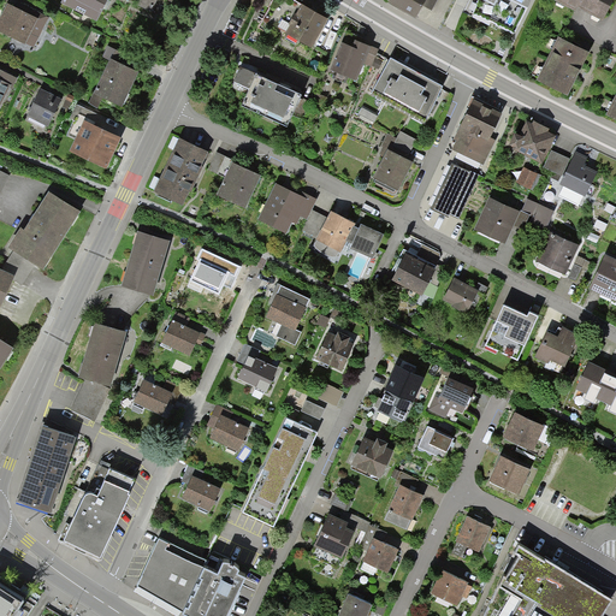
[(64,0),(63,4),(98,22),(108,0),(64,0)]
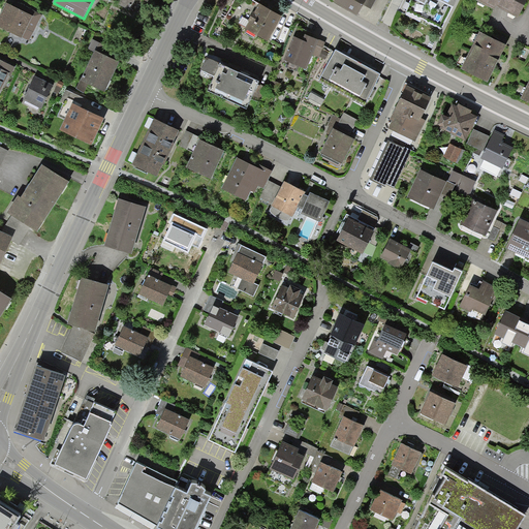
[(136,0),(139,0),(148,3),(149,0),(110,0),(132,10),(136,0)]
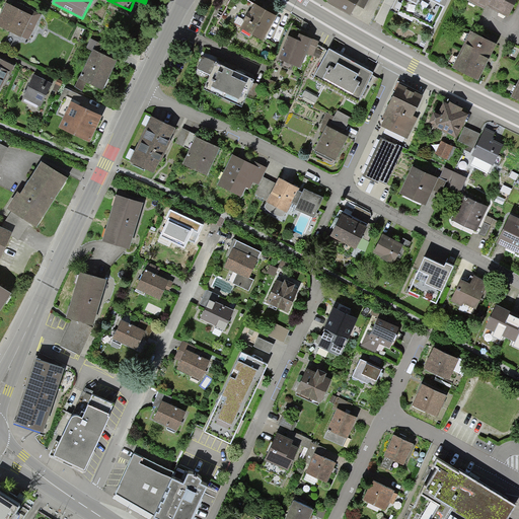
[(396,0),(392,10),(435,31),(449,0),(396,0)]
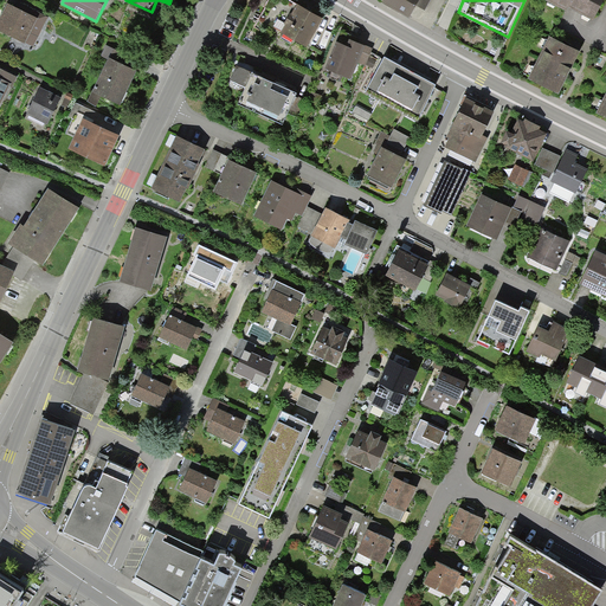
[(593,21),(604,0),(548,0),(547,4),(567,14),(569,10),(593,21)]
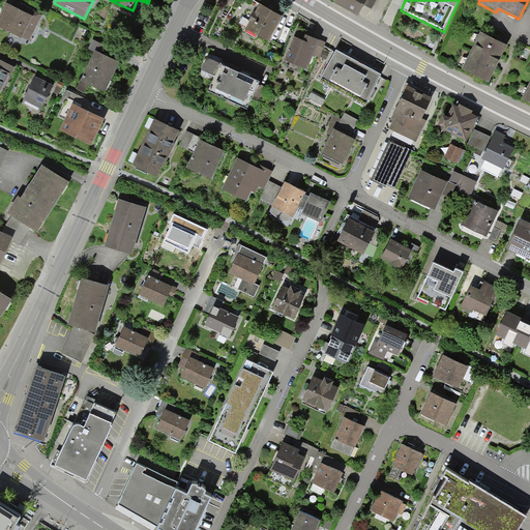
[(0,18),(0,27),(30,42),(43,16),(18,2),(15,8),(7,4),(0,18)]
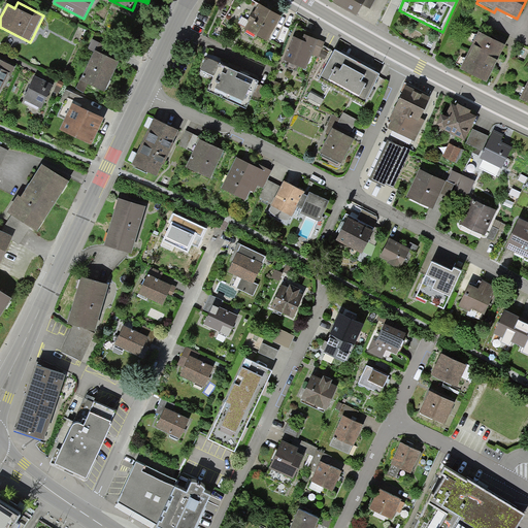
[(267,42),(281,18),(258,5),(244,30),(267,42)]
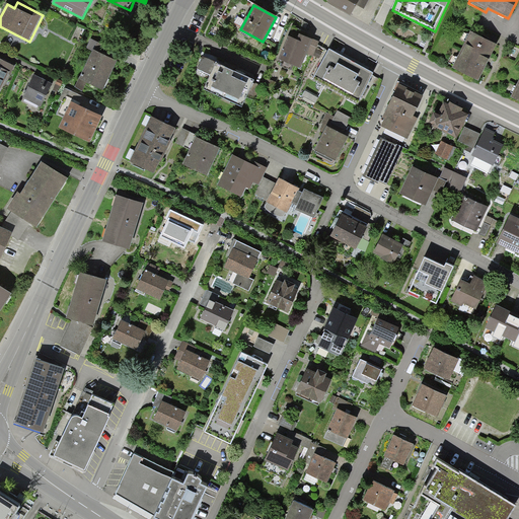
[(454,70),(479,81),(496,46),(471,33),(454,70)]
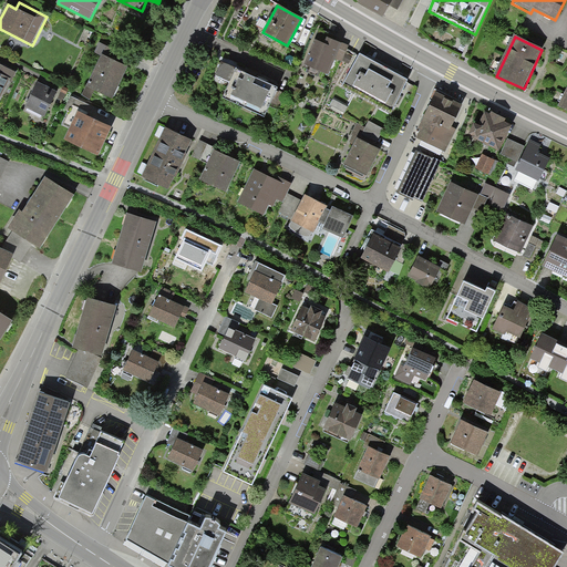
[(305,65),(329,75),(341,44),(328,39),(326,45),(315,41),(305,65)]
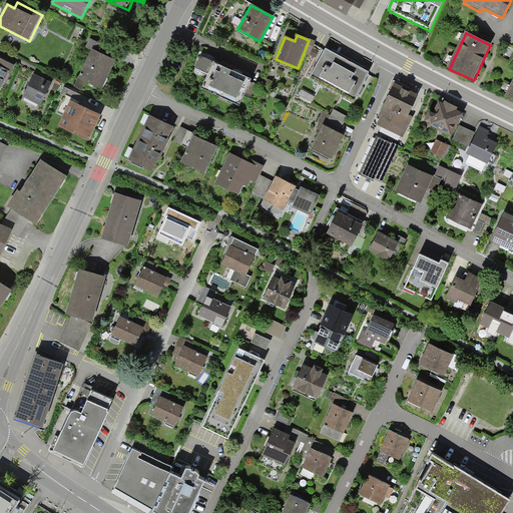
[(78,81),(101,92),(115,62),(99,55),(104,46),(91,40),(87,49),(91,51),(78,81)]
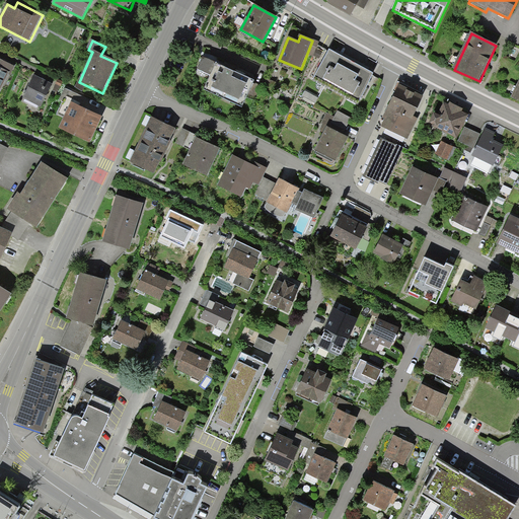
[(357,103),(373,74),(365,70),(337,54),(329,51),(313,80),(357,103)]
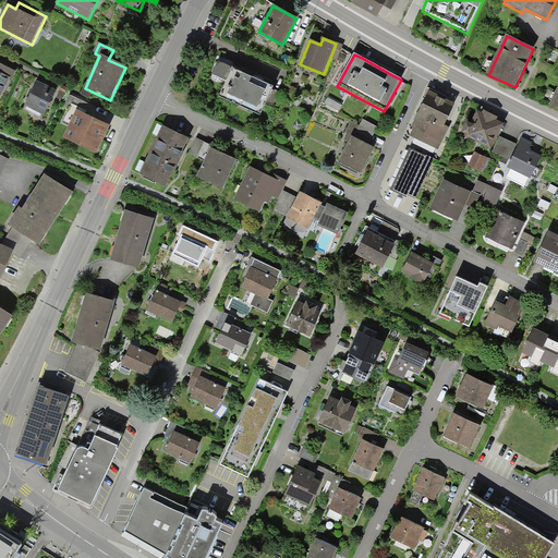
[(262,114),(274,87),(217,62),(210,77),(226,84),(220,97),(262,114)]
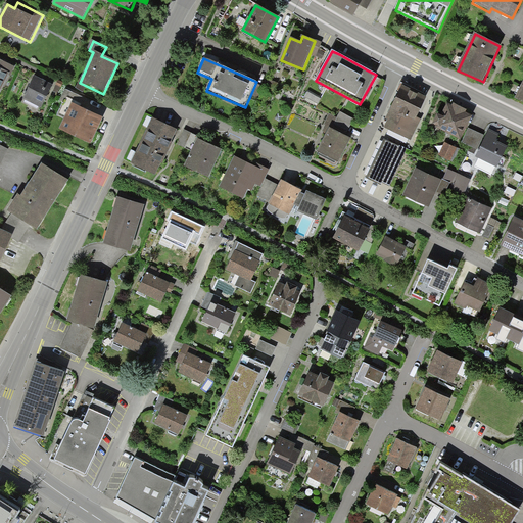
[(0,92),(12,66),(0,60),(0,92)]
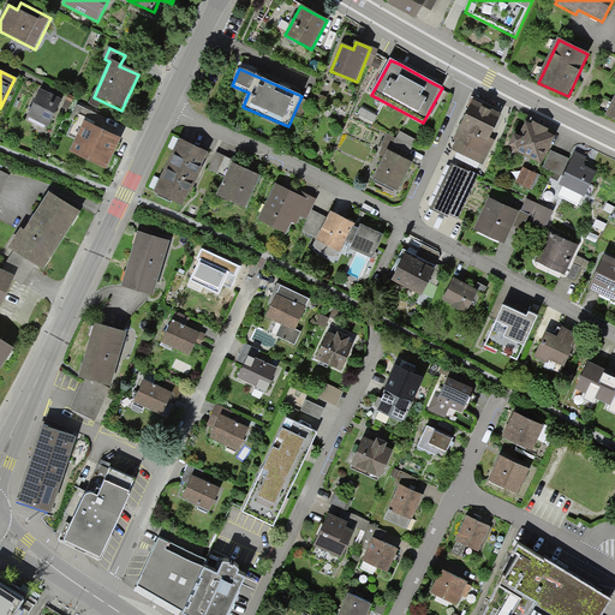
[(312,99),(324,103),(330,89),(318,84),(312,99)]
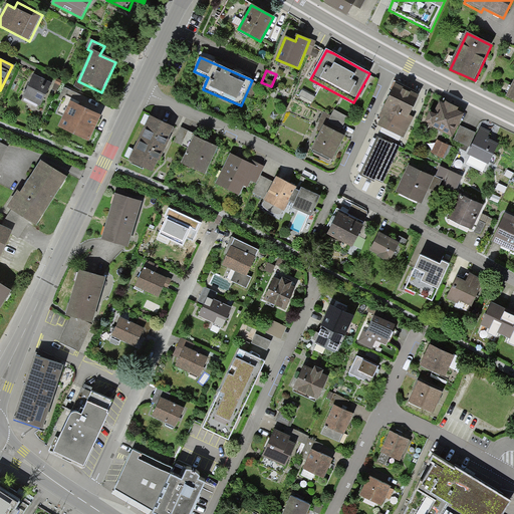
[(23,97),(41,105),(51,83),(33,75),(23,97)]
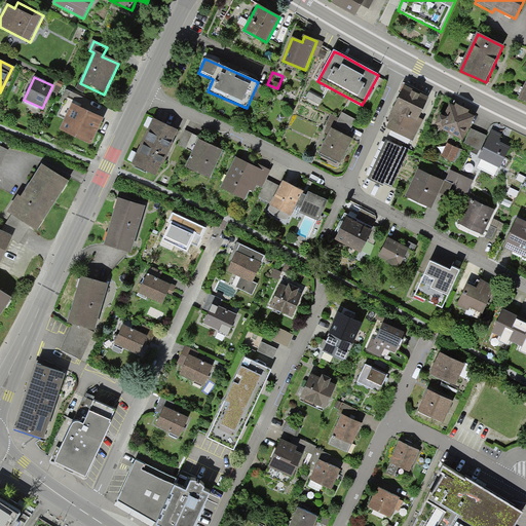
[(419,118),(429,98),(407,86),(390,118),(393,119),(389,127),(413,140),(423,120),(419,118)]
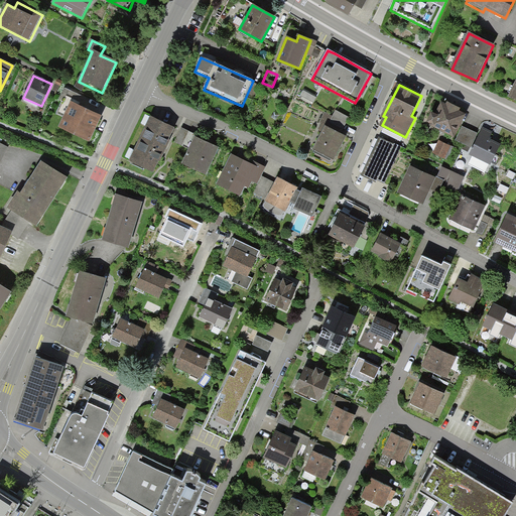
[(305,87),(301,94),(314,101),(318,94),(305,87)]
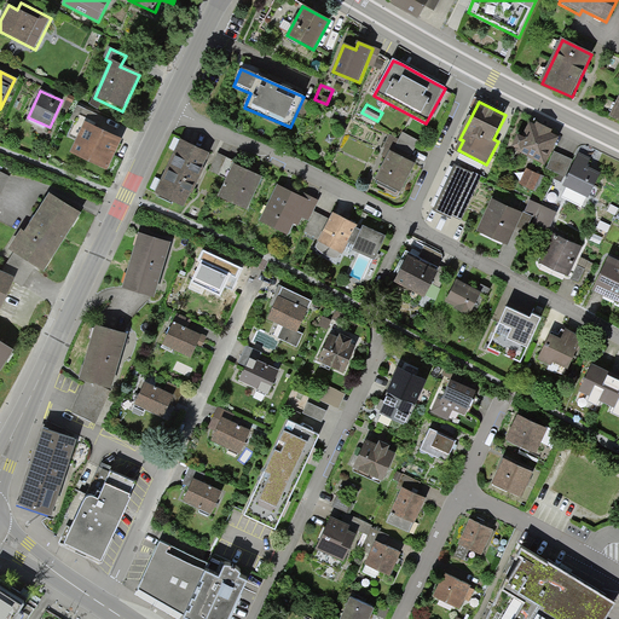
[(516,151),(544,166),(559,137),(531,122),(516,151)]
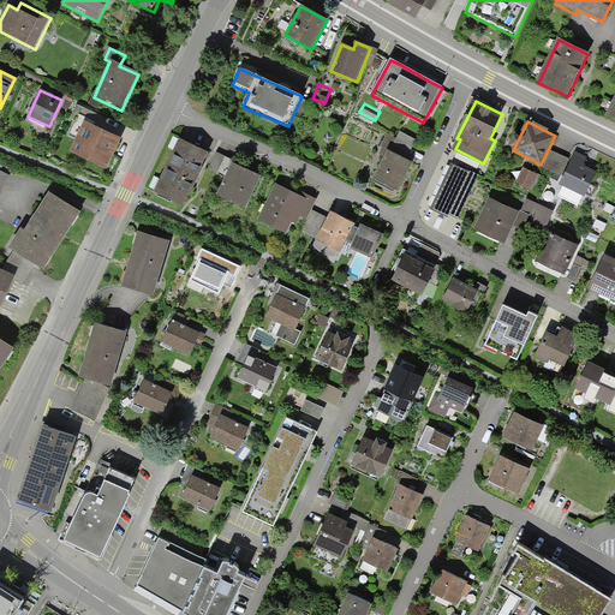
[(72,155),(107,169),(119,139),(84,125),(72,155)]
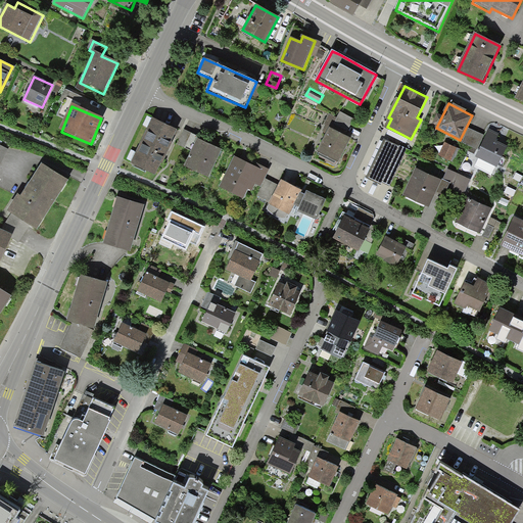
[(340,111),(337,117),(331,130),(344,137),(353,119),(340,111)]
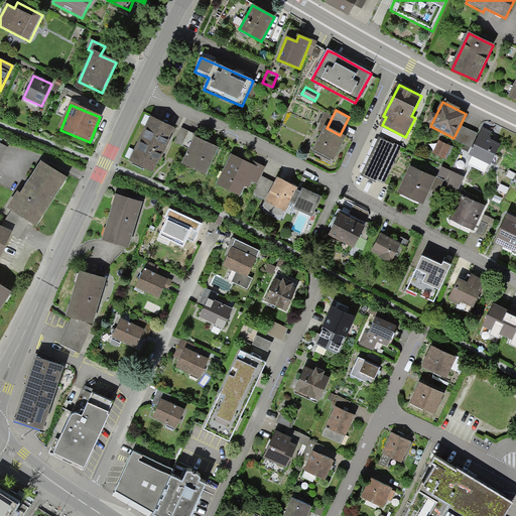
[(312,151),(335,161),(346,137),(340,135),(327,128),(333,116),(325,112),(316,129),(323,131),(312,151)]
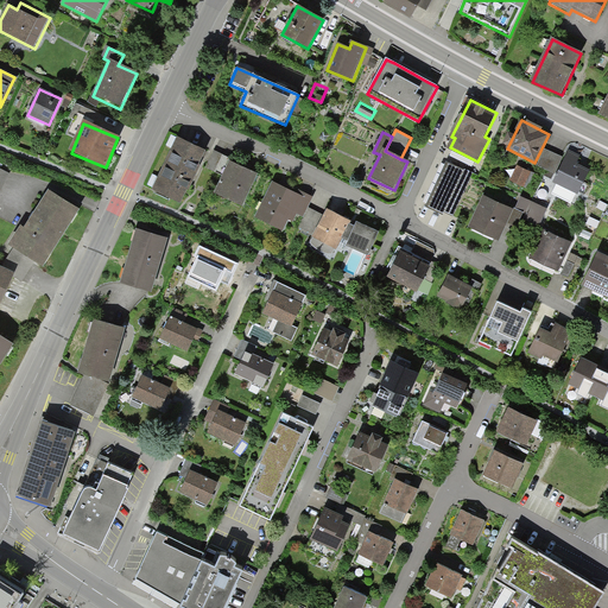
[(153,191),(181,203),(203,151),(177,139),(153,191)]
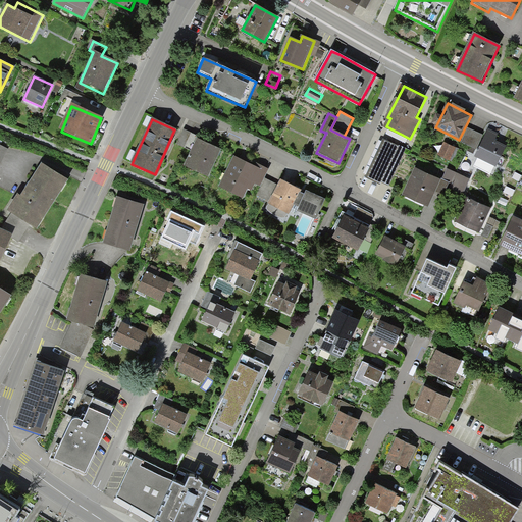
[(476,149),(483,135),(467,127),(461,142),(476,149)]
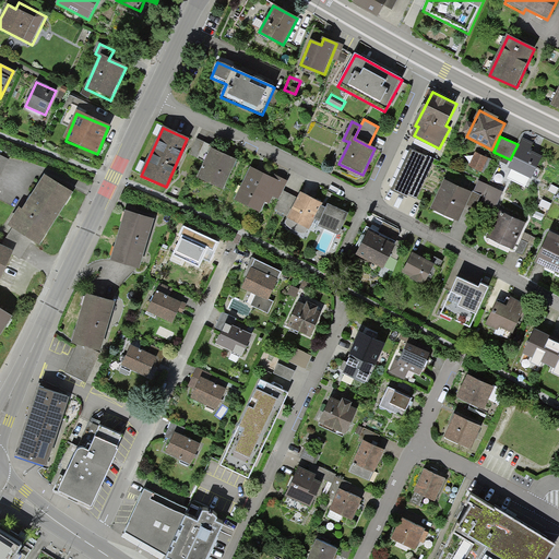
[(510,168),(532,178),(542,157),(531,152),(534,144),(523,139),(510,168)]
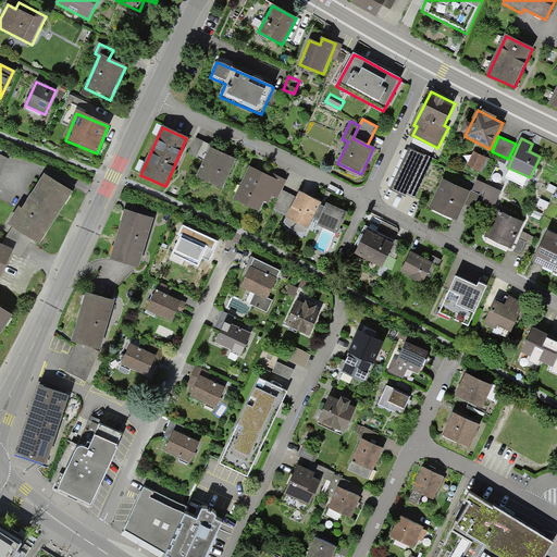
[(408,194),(415,197),(433,158),(408,147),(390,189),(407,197),(408,194)]
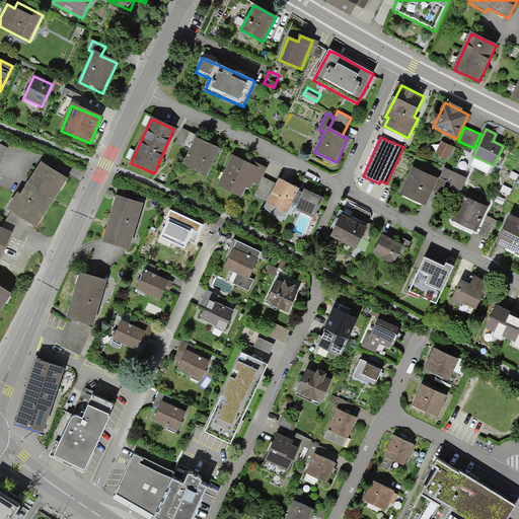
[(184,165),(207,175),(219,149),(197,139),(184,165)]
